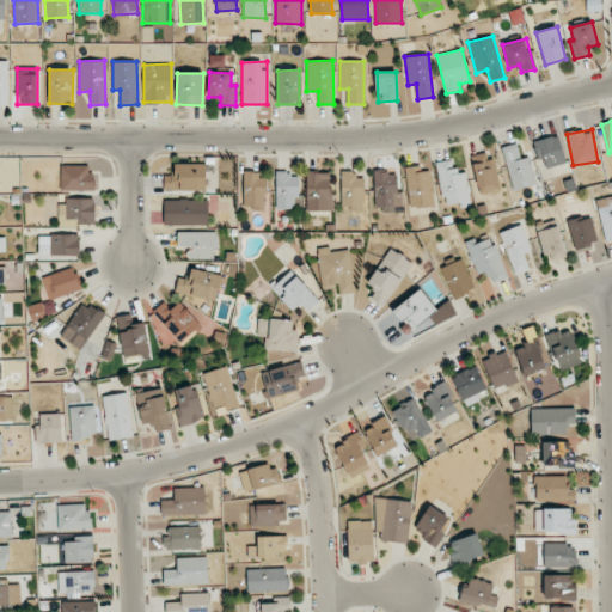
[(536,141),(543,169),(565,163),(558,135),(536,141)]
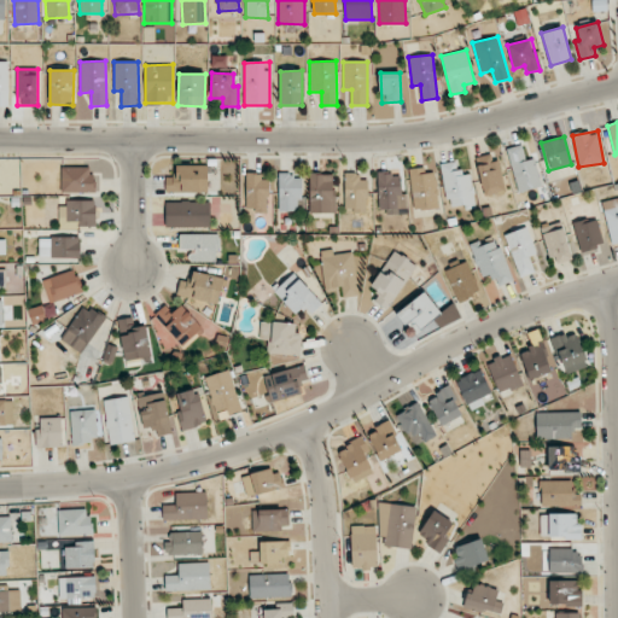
[(506,150),(519,193),(542,186),(534,158),(526,161),(522,145),(506,150)]
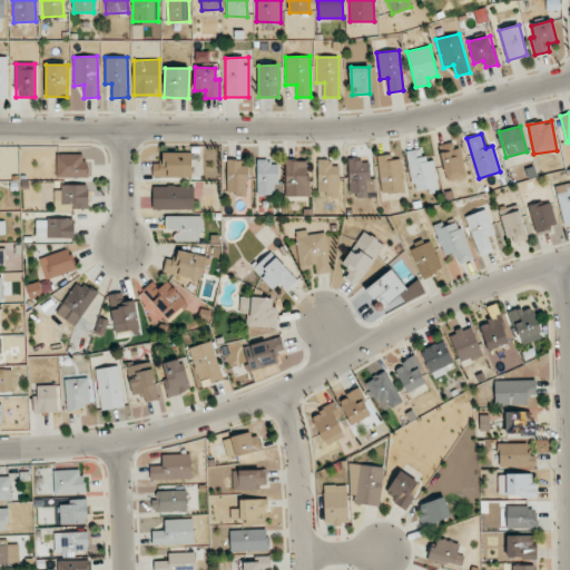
[(441,145),(444,182),(464,178),(460,143),(441,145)]
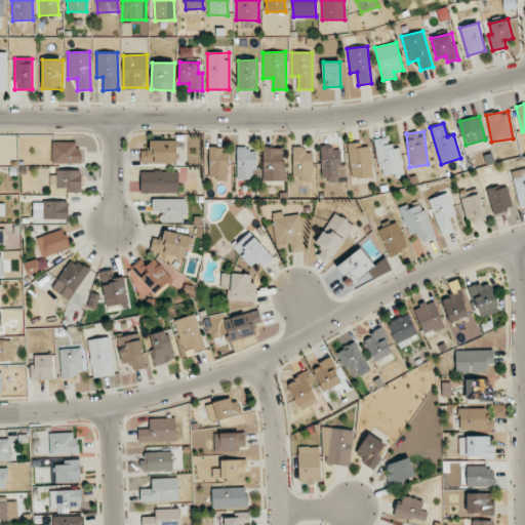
[(399,148),(391,149),(389,136),(374,139),(381,176),(395,173),(396,177),(405,176),(399,148)]
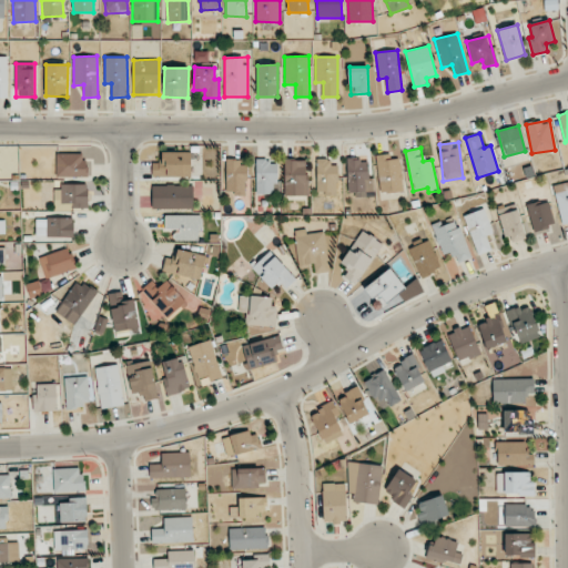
[(191,152),(162,152),(162,161),(152,162),(152,178),(191,176),(191,152)]
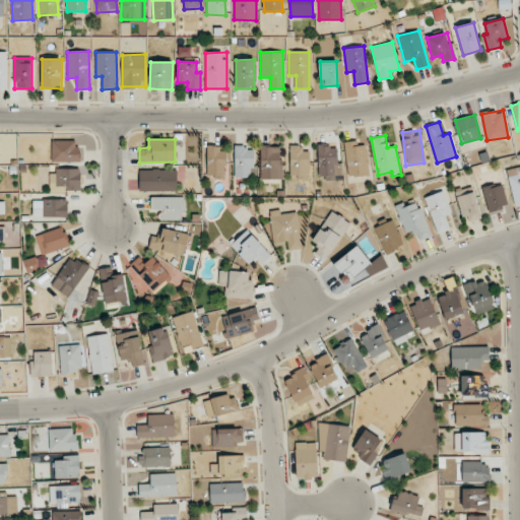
[(78,140),(51,141),(52,163),(78,161),(78,140)]
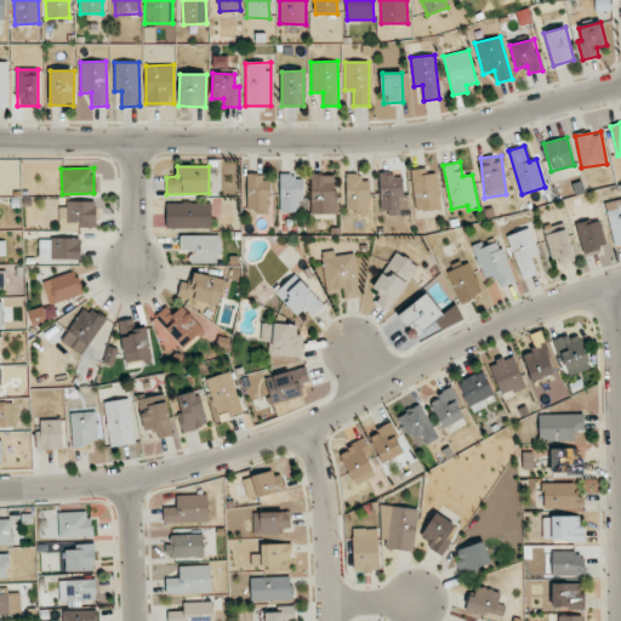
[(427,174),(427,169),(412,169),(415,211),(439,210),(438,174),(427,174)]
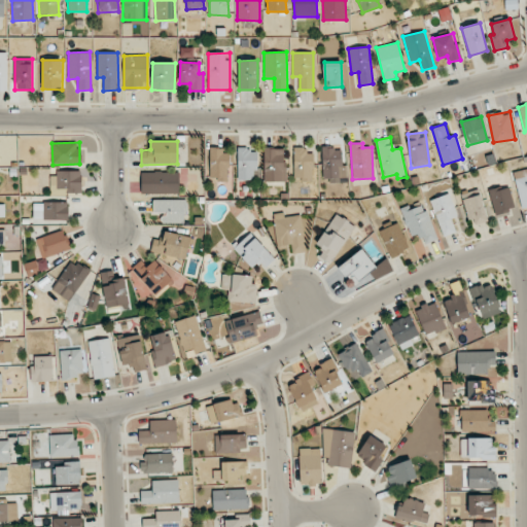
[(294,180),(313,180),(312,152),(306,153),(306,147),(293,147),(294,180)]
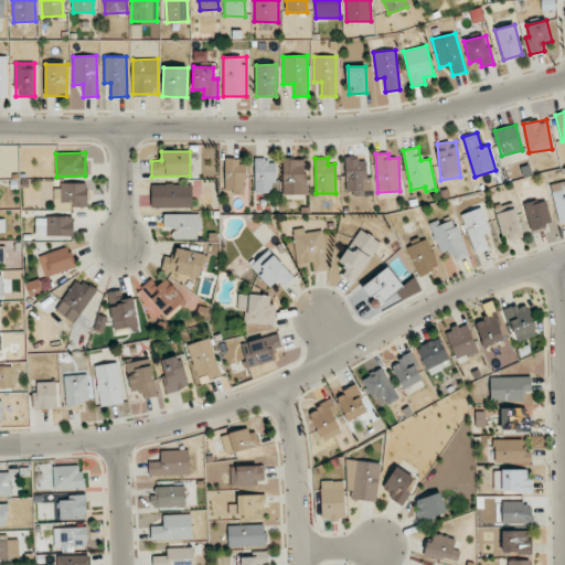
[(345,158),(347,192),(355,192),(355,193),(369,193),(368,158),(345,158)]
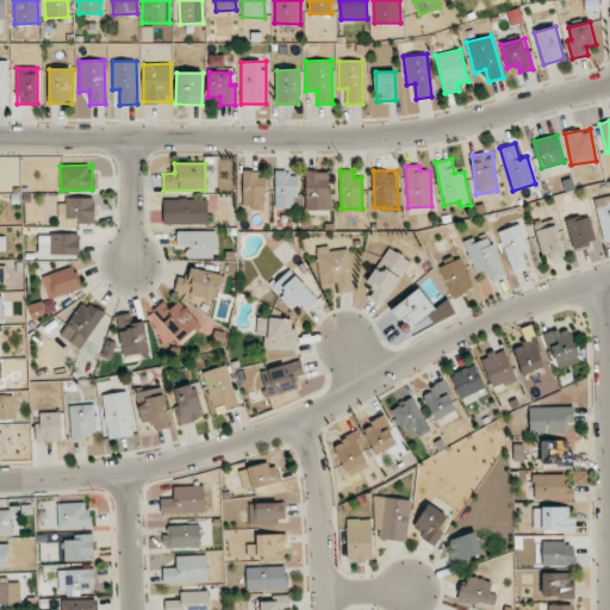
[(305,210),(330,210),(331,172),(306,172),(305,210)]
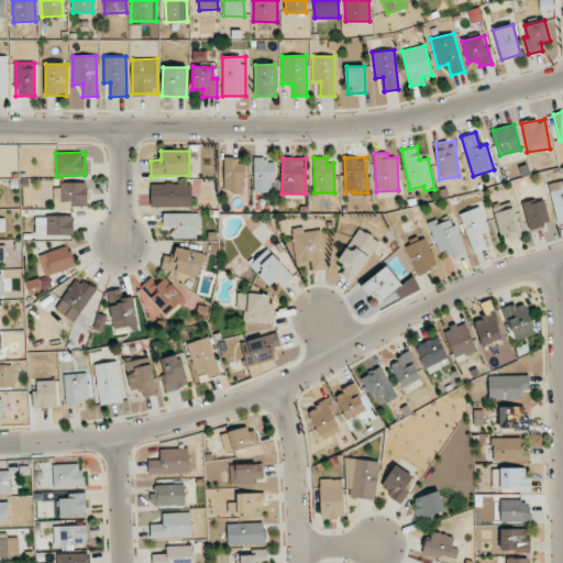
[(223,192),(244,192),(244,159),(224,159),(223,192)]
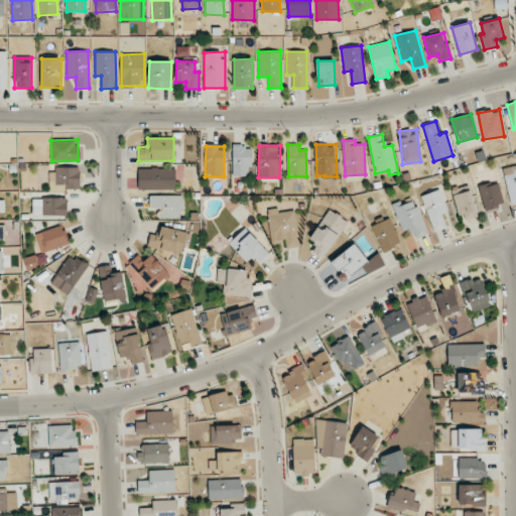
[(233,176),(253,176),(252,146),(232,146),(233,176)]
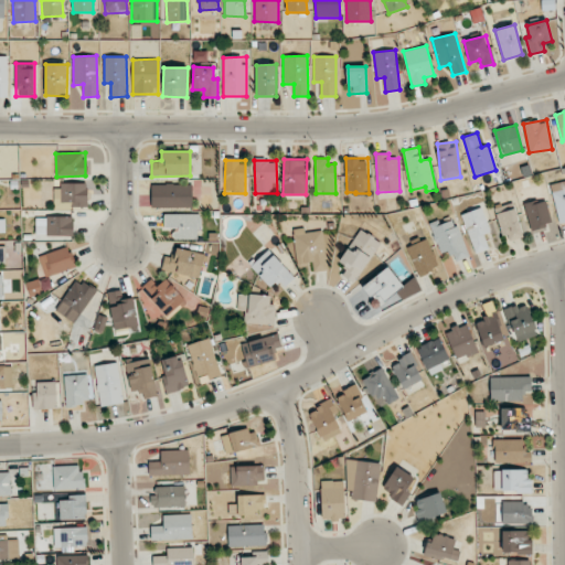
[(564,219),(564,180),(550,185),(560,221),(564,219)]
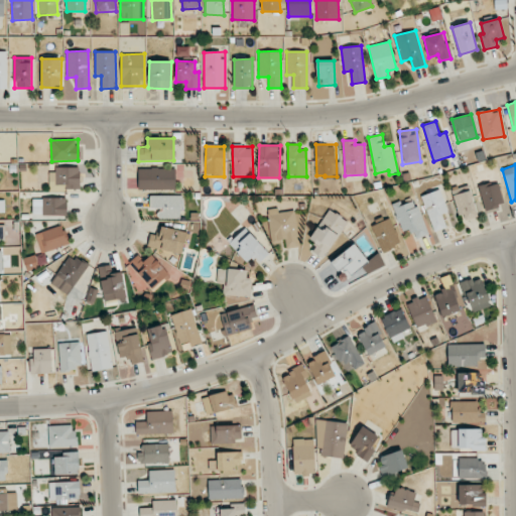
[(48,168),(49,190),(80,189),(80,168),(48,168)]
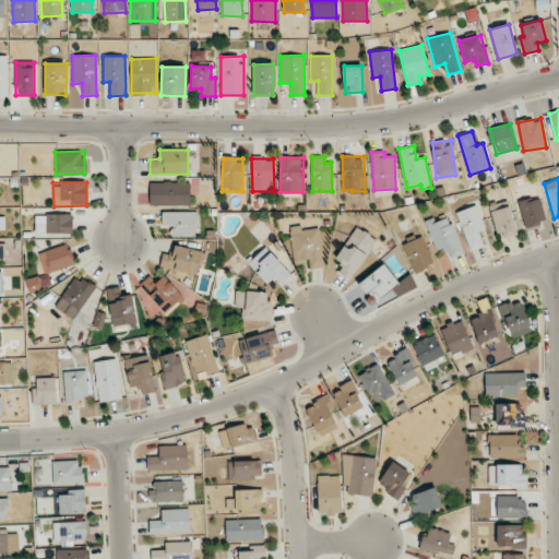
[(150,183),(150,206),(190,205),(190,182),(150,183)]
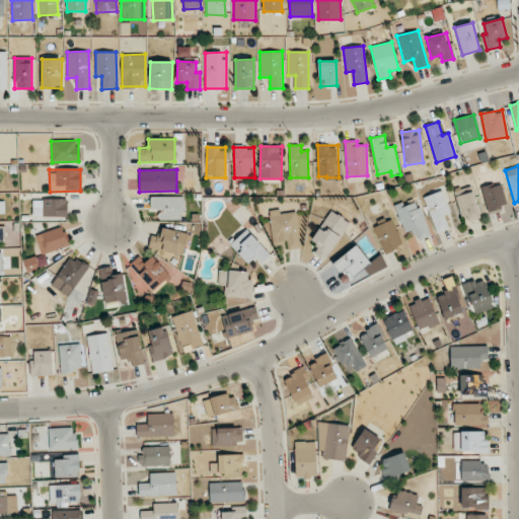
[(506,208),(502,183),(483,188),(487,211),(506,208)]
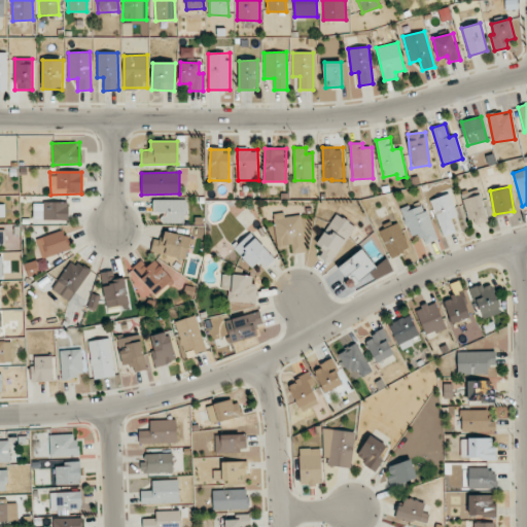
[(430,200),(444,237),(461,231),(447,194),(430,200)]
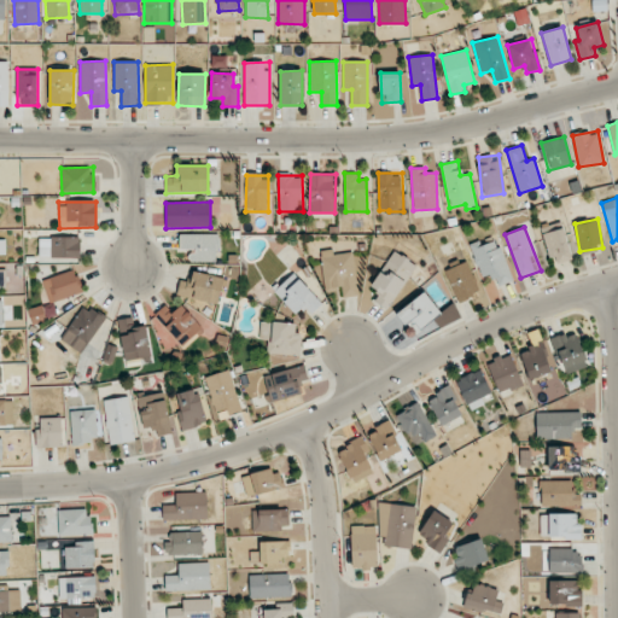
[(548,257),(557,256),(558,263),(571,261),(564,228),(543,233),(548,257)]
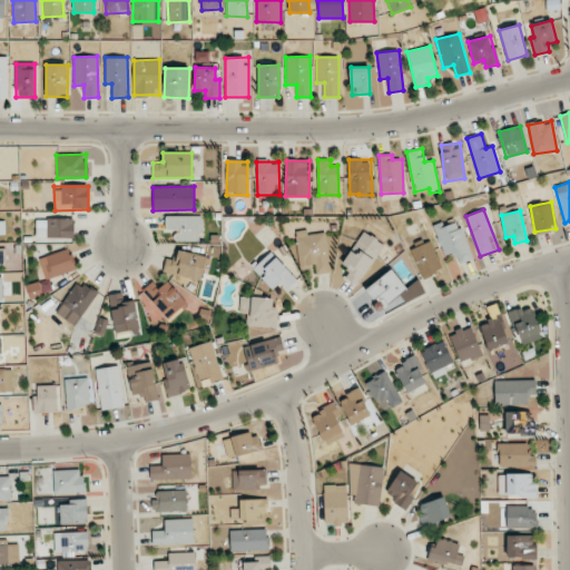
[(200,216),(165,216),(165,229),(175,231),(175,242),(200,242),(200,216)]
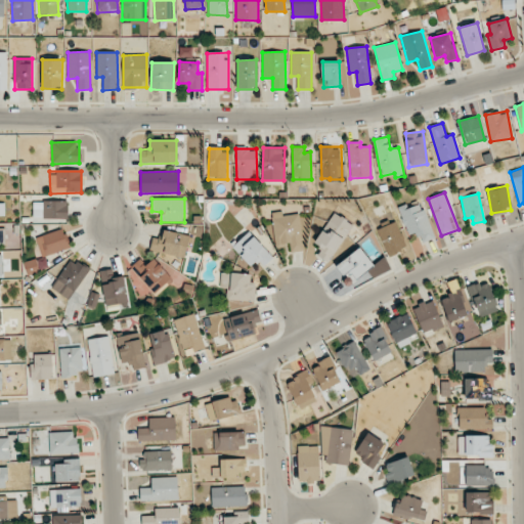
[(422,244),(435,237),(418,200),(397,208),(409,234),(417,231),(422,244)]
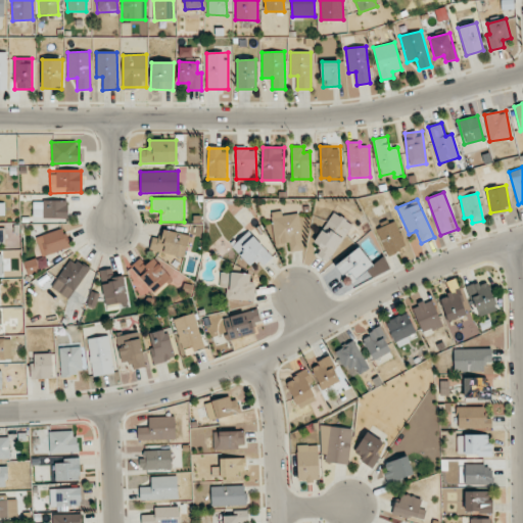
[(33,219),(68,219),(67,200),(33,200),(33,219)]
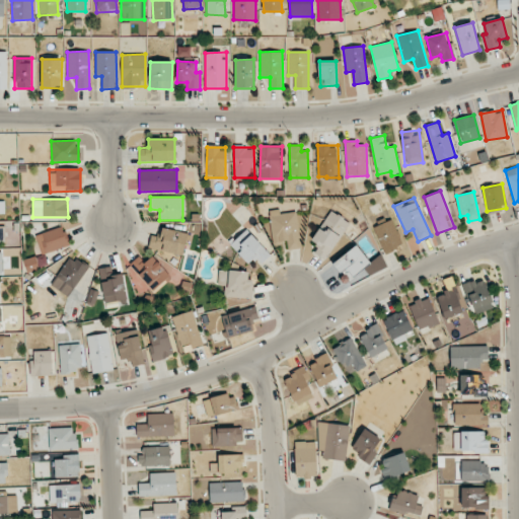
[(273,242),(287,240),(288,249),(300,248),(296,212),(280,213),(279,210),(269,211),(273,242)]
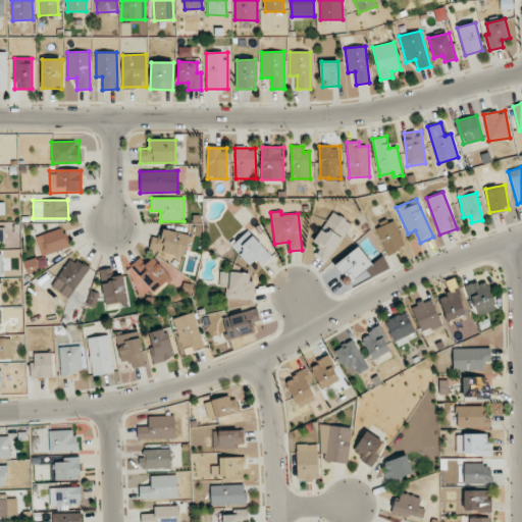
[(313,242),(321,247),(316,254),(326,261),(352,223),(333,211),(313,242)]
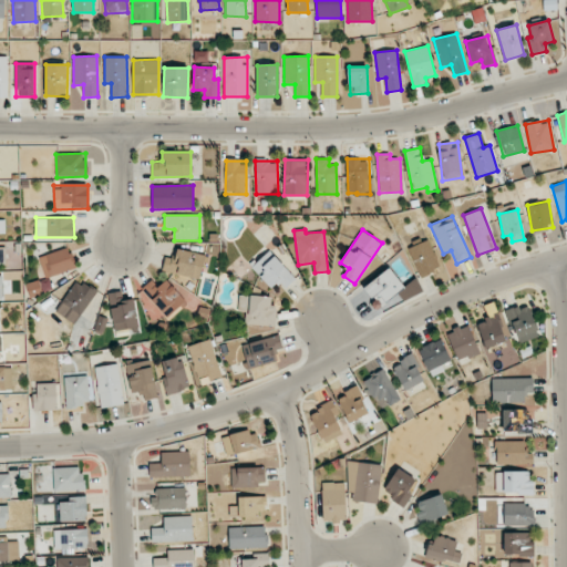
[(441,268),(429,239),(408,248),(420,277),(441,268)]
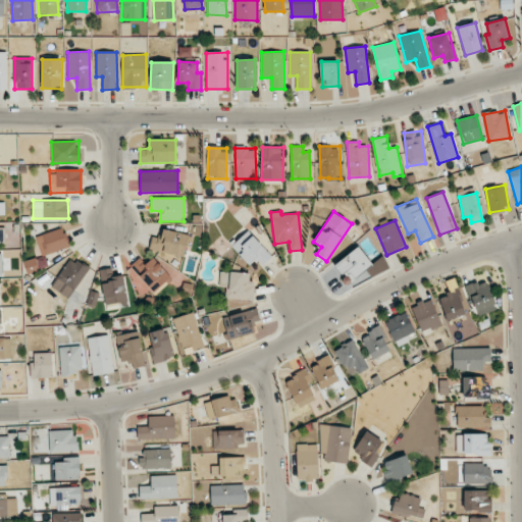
[(36,237),(43,256),(70,247),(63,227),(36,237)]
